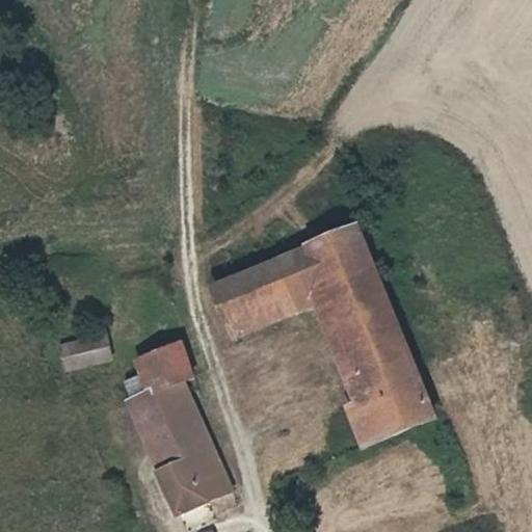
[(364,224),(286,254),(298,292),(317,285),(324,304),(337,301),(374,400),(351,409),(365,447),(380,442),(439,421),(364,224)]
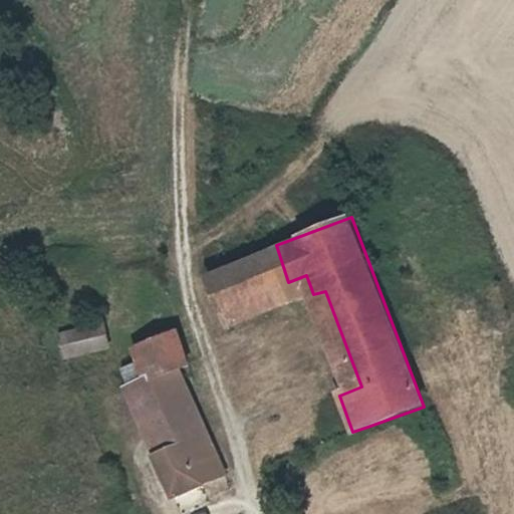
[(230,322),(313,294),(306,275),(288,282),(276,245),(211,270),(230,322)]
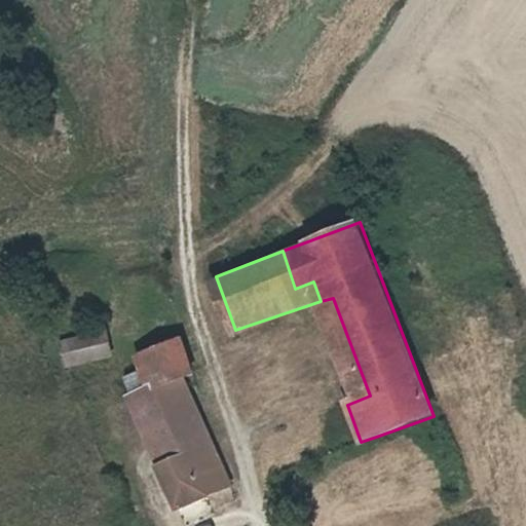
[(70,364),(109,344),(100,324),(71,338),(62,342),(70,364)]
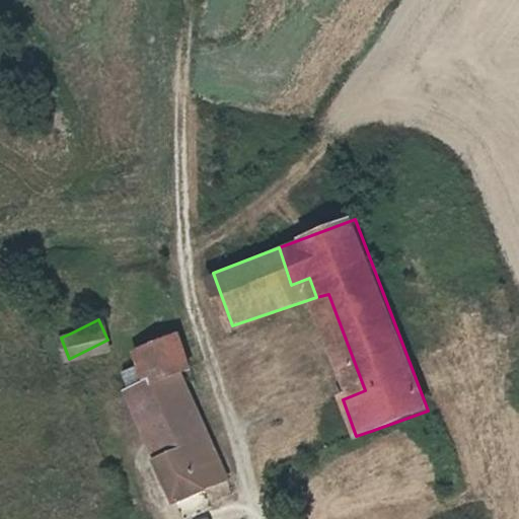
[(177,335),(141,349),(176,445),(155,453),(173,501),(228,478),(215,445),(207,449),(179,369),(189,366),(177,335)]
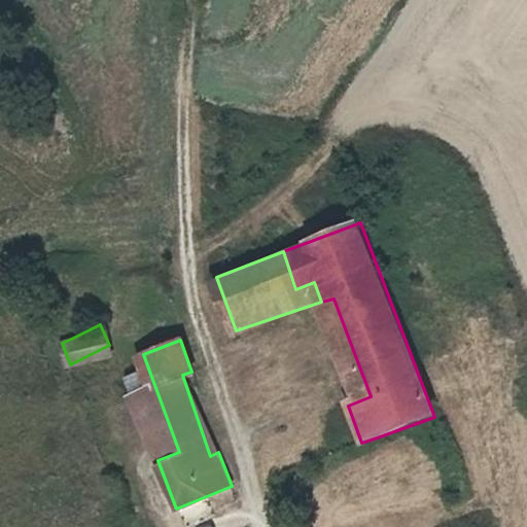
[(179,452),(143,354),(121,362),(157,460),(179,452)]
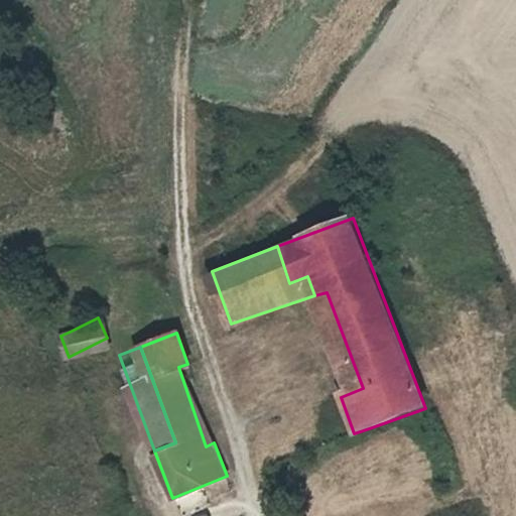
[(206,446),(214,442),(187,364),(178,367),(206,446)]
